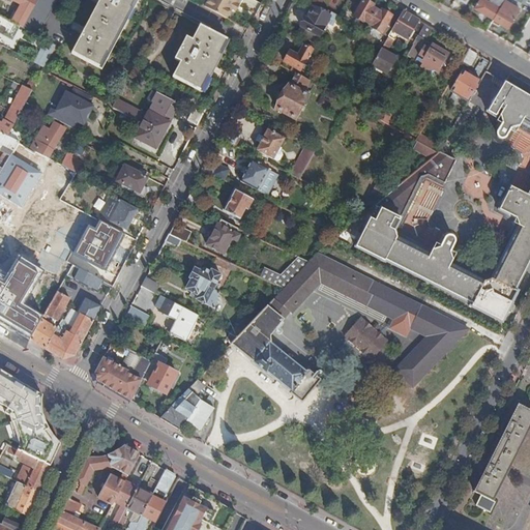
[(38,0),(15,0),(23,4),(18,12),(13,21),(23,26),(24,27),(38,0)]
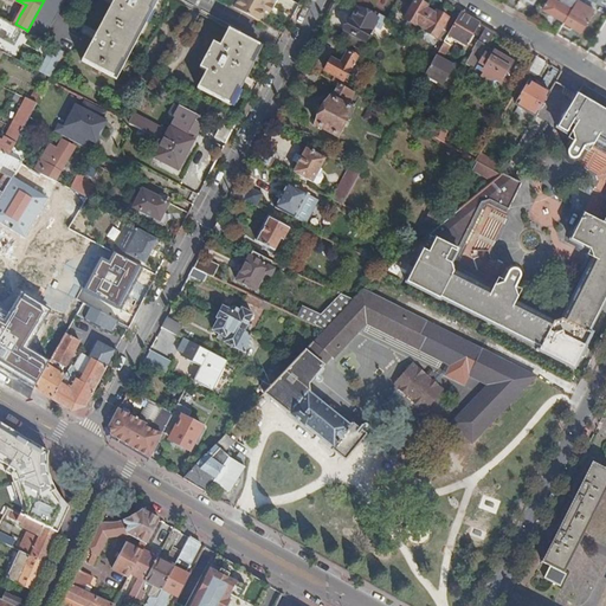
[(44,0),(27,31),(44,39),(65,0),(44,0)]
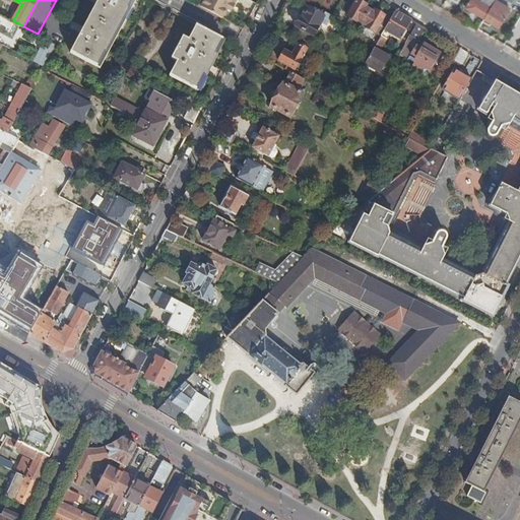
[(132,0),(99,0),(71,52),(98,66),(106,52),(107,52),(130,7),(129,7),(132,0)]
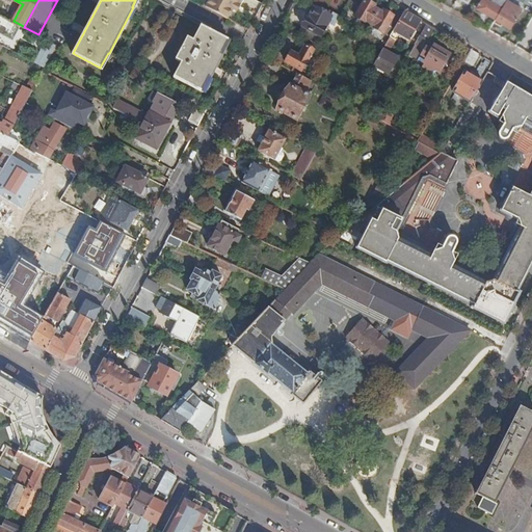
[(209,0),(206,6),(228,18),(234,8),(236,3),(239,4),(240,0),(209,0)]
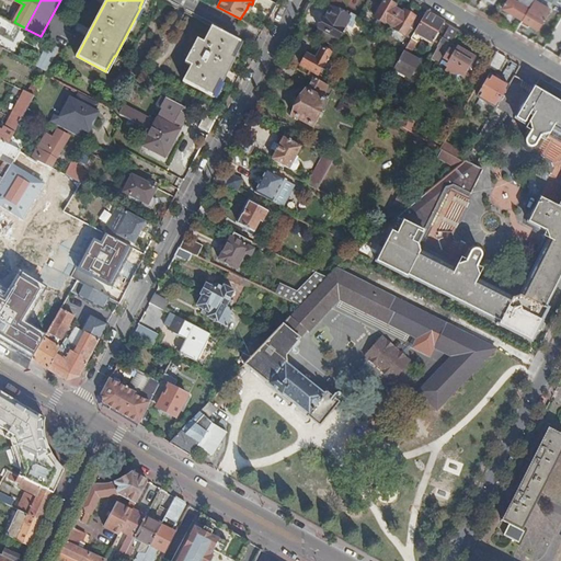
[(391,25),(399,11),(395,8),(397,6),(387,0),(386,0),(376,18),(386,24),(387,22),(391,25)]
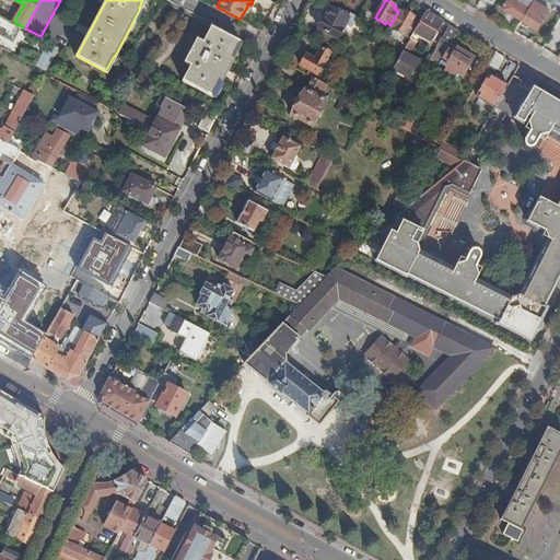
[(533,0),(516,0),(517,0),(516,0),(506,0),(502,8),(522,19),(533,0)]
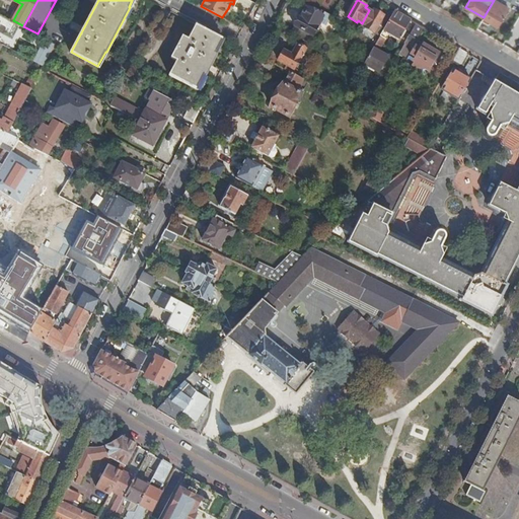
[(494,0),(484,17),(483,20),(489,23),(490,21),(498,26),(509,8),(498,1),(498,0),(494,0)]
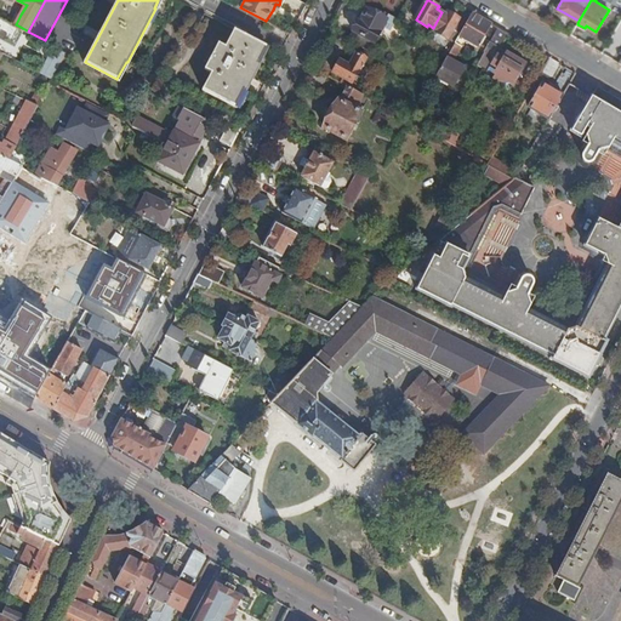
[(382,29),(388,20),(368,9),(360,22),(359,21),(353,30),(376,43),(380,34),(382,35),(385,30),(382,29)]
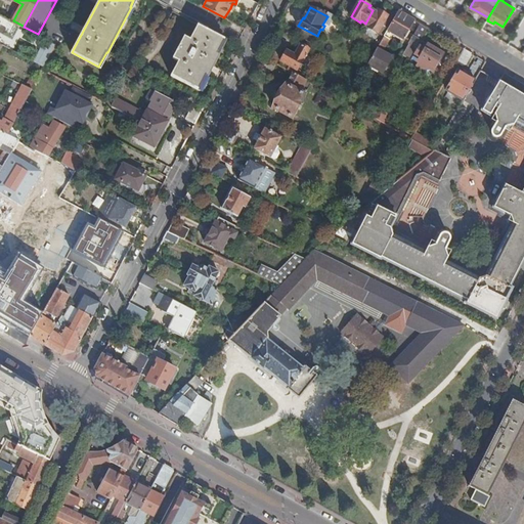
[(378,33),(388,15),(379,10),(377,12),(373,10),(365,24),(369,26),(368,28),(378,33)]
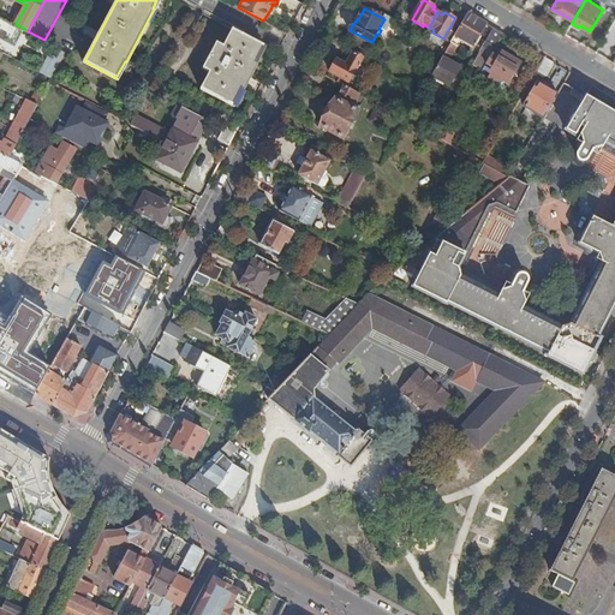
[(440,64),(433,76),(451,85),(461,66),(449,59),(461,39),(475,46),(488,23),(483,21),(470,12),(464,23),(452,43),(440,64)]
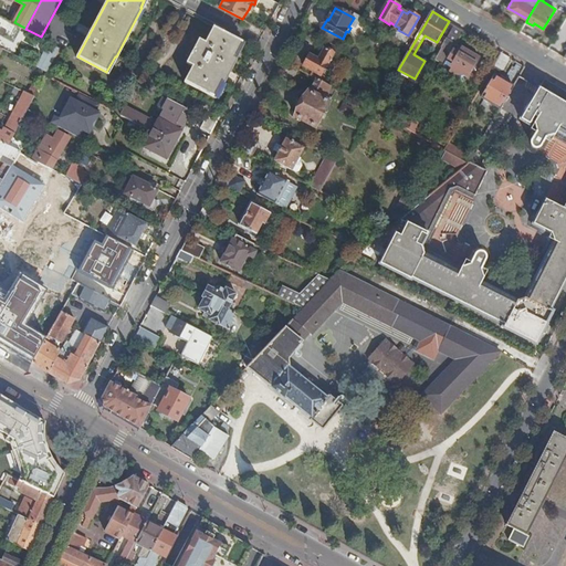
[(0,33),(14,42),(18,33),(21,35),(24,28),(14,22),(10,21),(0,14),(0,33)]
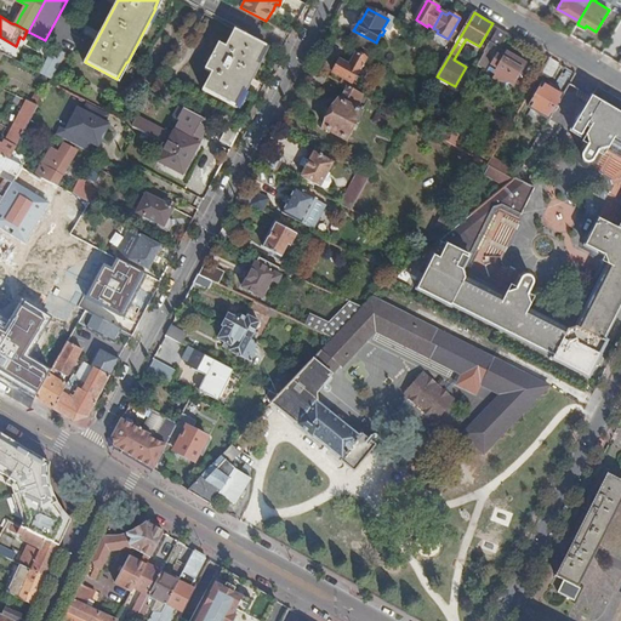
[(456,44),(468,23),(460,18),(448,39),(456,44)]
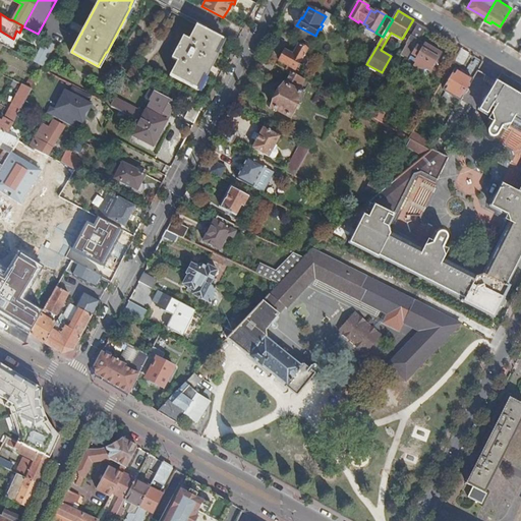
[(419,41),(426,27),(418,23),(411,36),(417,39),(406,57),(409,59),(419,41)]
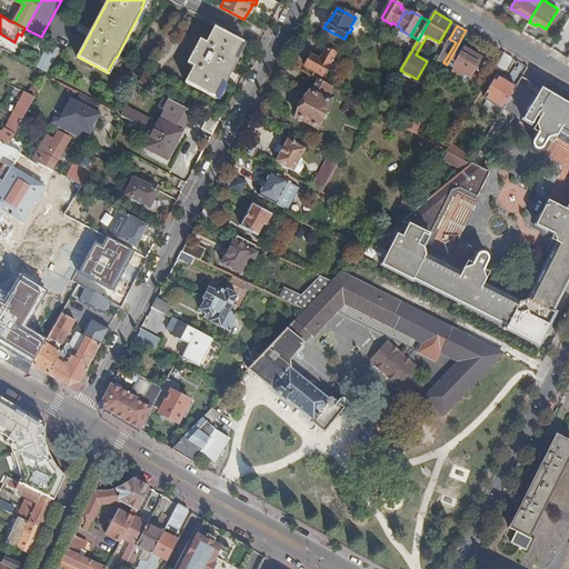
[(237,58),(245,42),(216,27),(207,42),(201,39),(188,62),(195,67),(186,82),(215,98),(229,71),(233,72),(239,60),(237,58)]
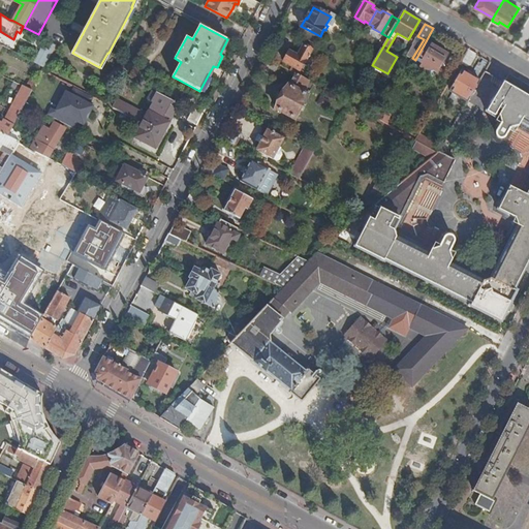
[(424,39),(417,36),(406,55),(412,58),(424,39)]
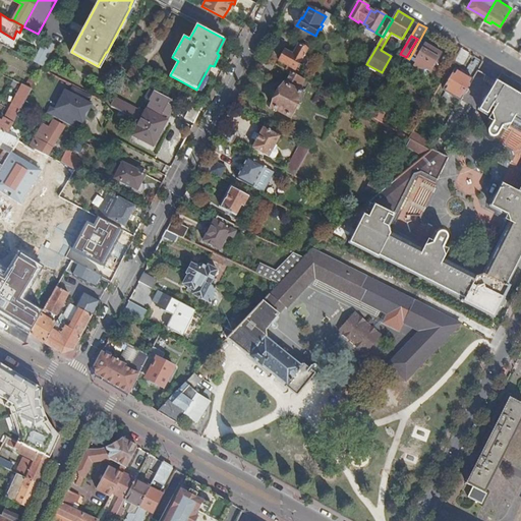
[(56,44),(47,39),(35,61),(44,66),(56,44)]
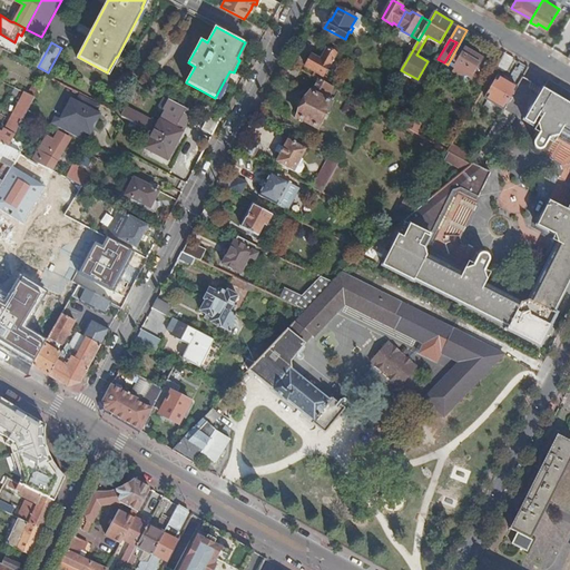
[(448,65),(440,78),(448,84),(452,77),(455,78),(459,79),(461,80),(462,80),(468,80),(467,76),(471,78),(483,58),(464,47),(464,48),(459,45),(448,65)]
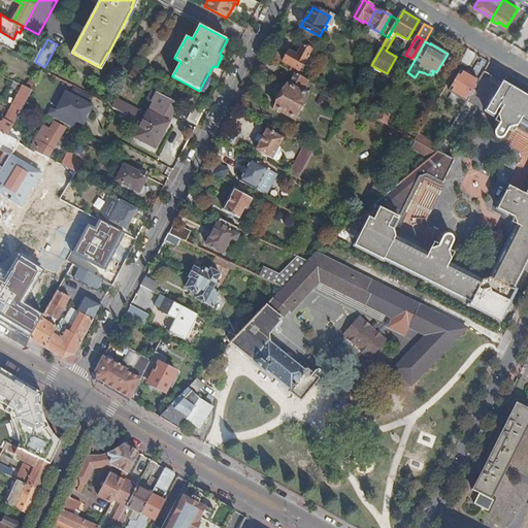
[(292,66),(290,70),(297,74),(305,78),(307,73),(301,70),(311,50),(303,45),(298,55),(290,51),(285,62),(292,66)]
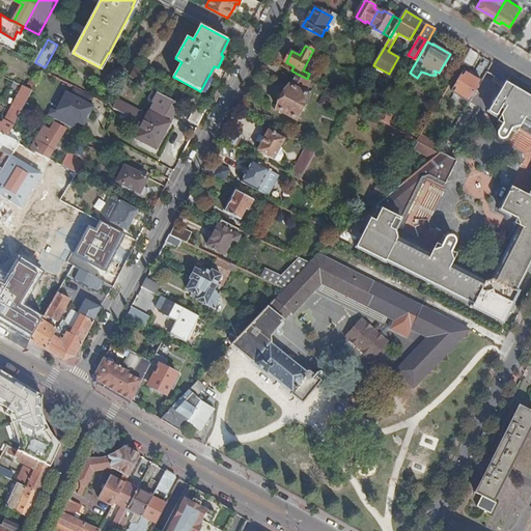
[(473,65),(479,54),(471,50),(463,62),(469,66),(473,65)]
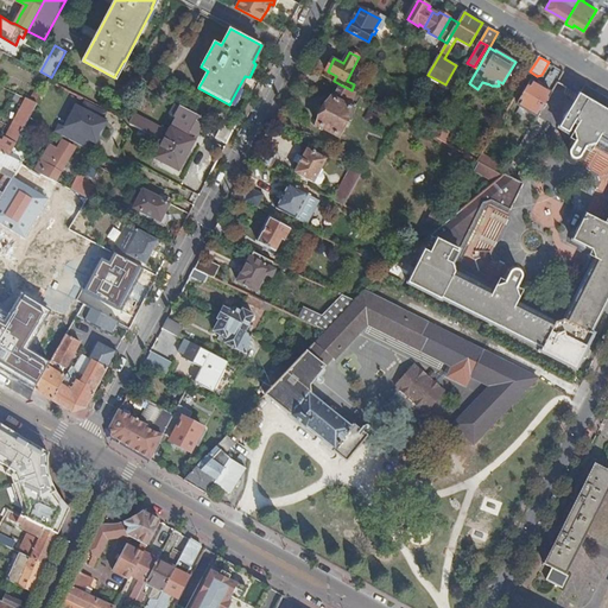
[(304,64),(297,77),(299,78),(304,80),(316,86),(322,75),(304,64)]
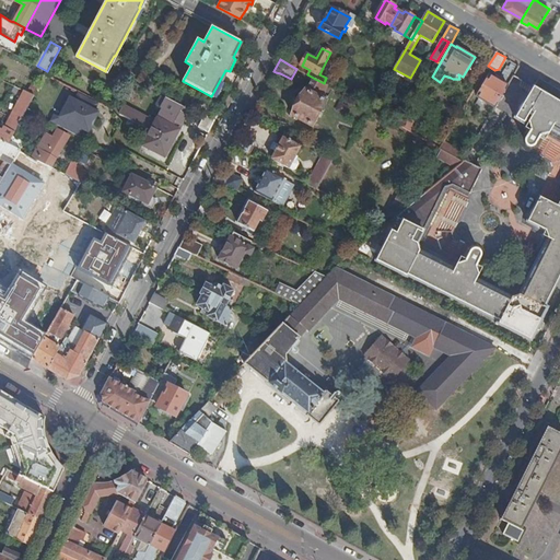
[(496,107),(509,85),(490,76),(478,96),(496,107)]
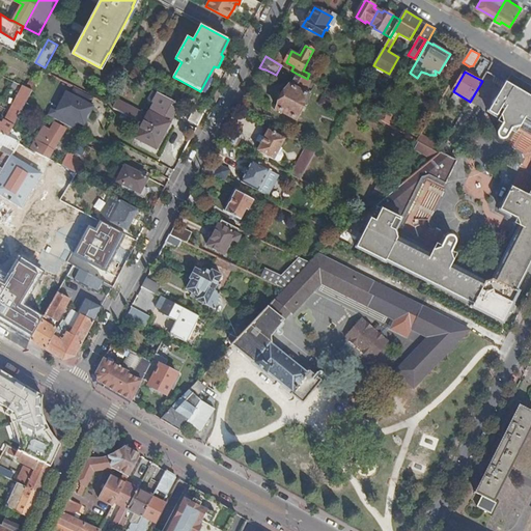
[(16,81),(2,74),(0,78),(0,80),(11,87),(16,81)]
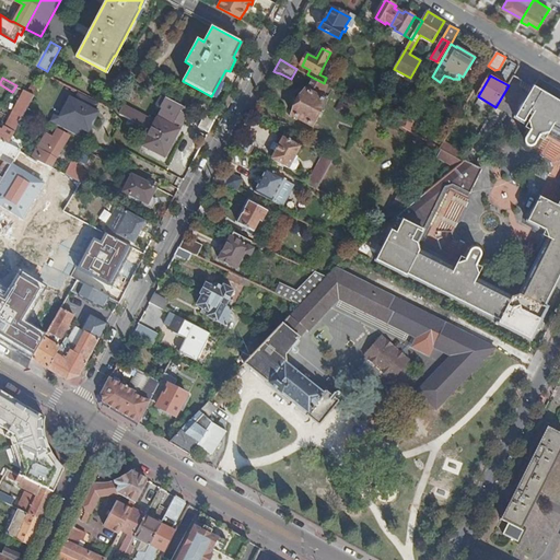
[(324,83),(315,79),(307,91),(306,90),(293,115),(314,126),(329,97),(323,94),(327,85),(324,83)]
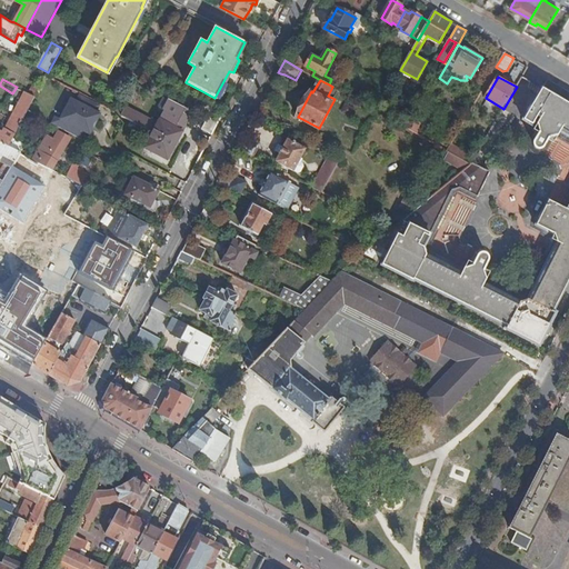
[(530,123),(548,91),(540,86),(521,118),(530,123)]
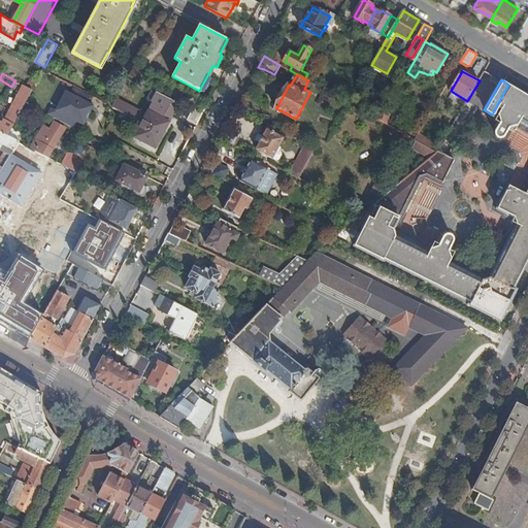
[(26,102),(33,90),(24,85),(3,123),(0,121),(0,131),(8,136),(26,102)]
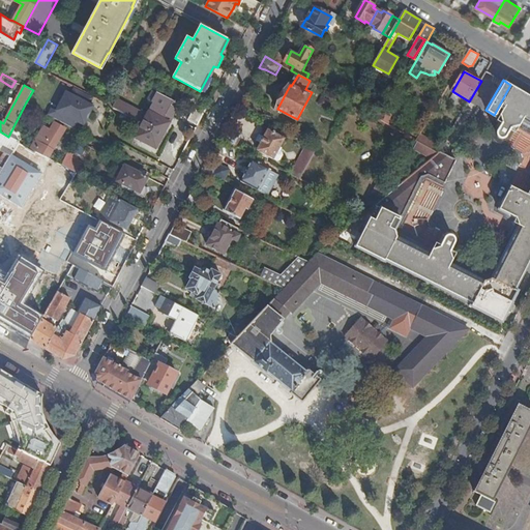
[(469,307),(499,322),(516,292),(512,291),(529,259),(529,95),(510,85),(494,115),(496,117),(495,120),(499,123),(495,129),(493,131),(493,134),(493,136),(494,139),(495,142),(498,143),(500,144),(502,144),(504,143),(506,143),(508,142),(509,140),(514,133),(516,133),(519,127),(529,134),(529,189),(529,190),(526,195),(509,185),(497,209),(514,218),(517,226),(519,227),(493,281),(490,280),(481,282),(480,285),(446,268),(451,260),(450,259),(448,253),(453,242),(453,240),(453,239),(452,238),(452,237),(451,236),(450,236),(449,235),(448,235),(447,235),(446,235),(445,235),(444,235),(443,236),(442,237),(442,238),(437,247),(430,249),(428,254),(394,237),(392,230),(399,217),(378,208),(372,221),(366,217),(351,247),(381,262),(382,261),(423,283),(470,304),(469,307)]
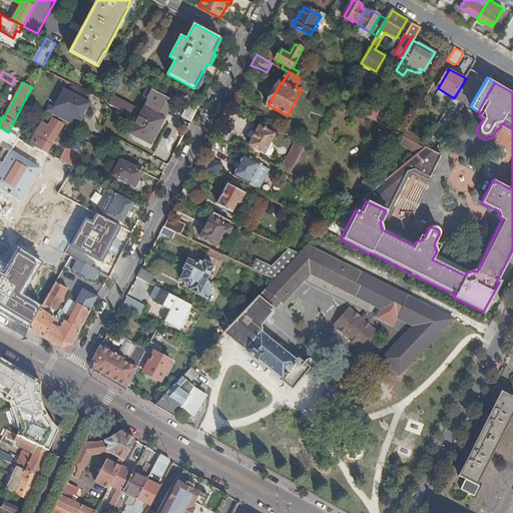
[(107,92),(103,100),(137,118),(159,130),(174,101),(152,89),(148,88),(144,96),(147,98),(140,111),(138,110),(139,109),(107,92)]
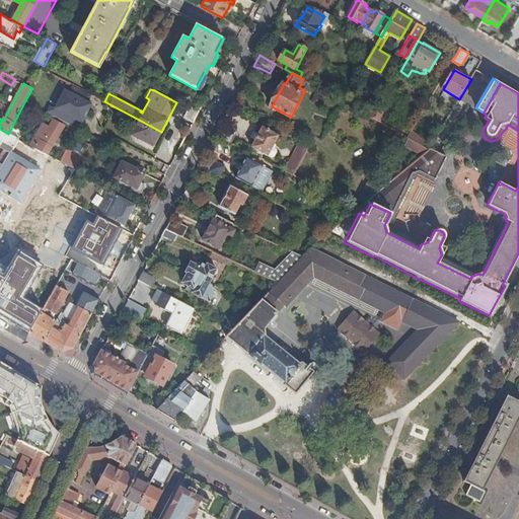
[(200,112),(190,106),(182,120),(193,125),(200,112)]
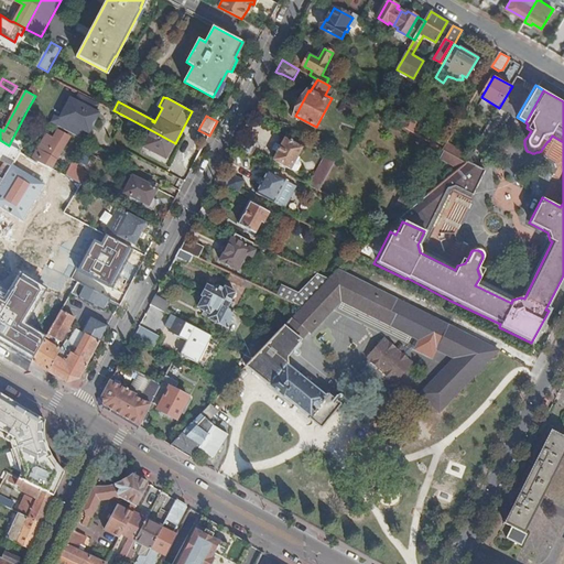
[(400,117),(397,123),(408,129),(411,123),(405,120),(400,117)]
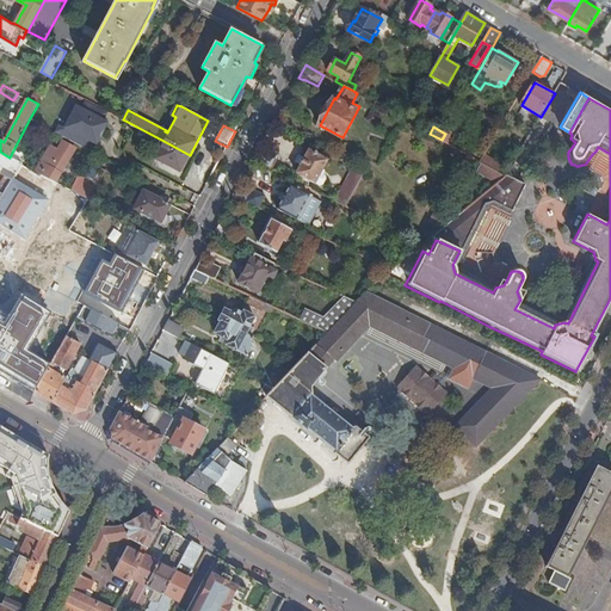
[(53,144),(36,171),(56,183),(78,147),(65,140),(60,148),(53,144)]
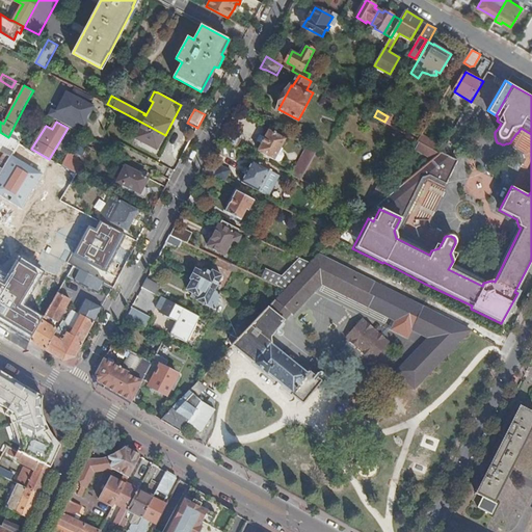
[(165,135),(142,123),(134,137),(157,150),(165,135)]
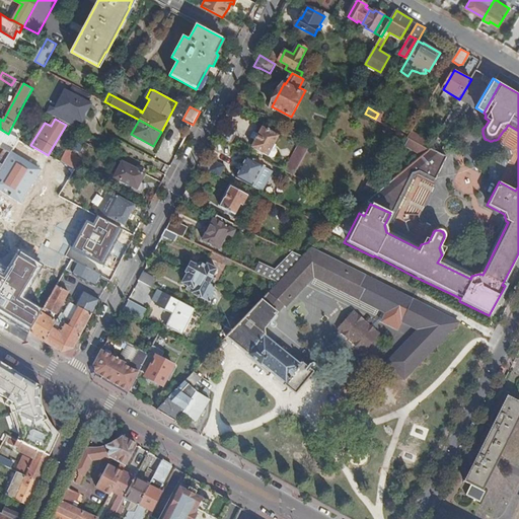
[(221,127),(217,135),(230,142),(234,135),(233,133),(221,127)]
